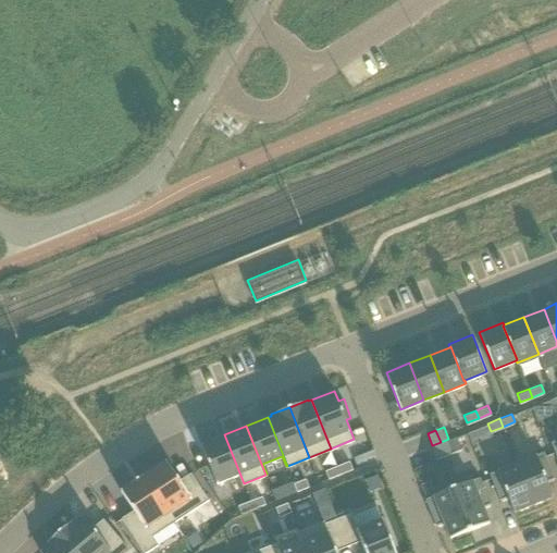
[(224,434),(201,443),(217,482),(238,474),(243,483),(244,483),(224,434)]
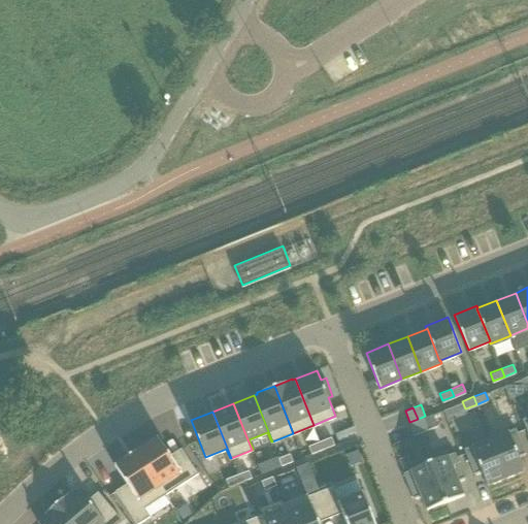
[(437,424),(433,413),(425,416),(418,419),(422,430),(437,424)]
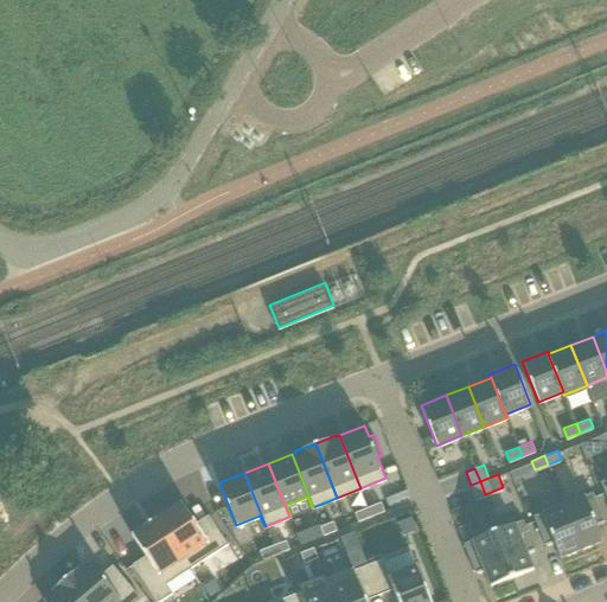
[(485,494),(480,481),(471,485),(477,498),(485,494)]
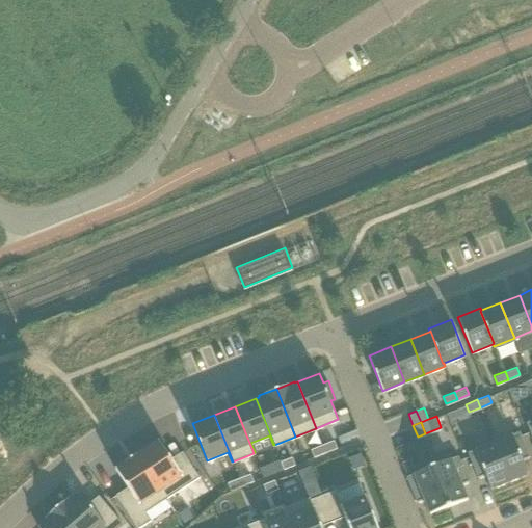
[(520,429),(494,440),(509,480),(528,473),(523,458),(530,455),(520,429)]
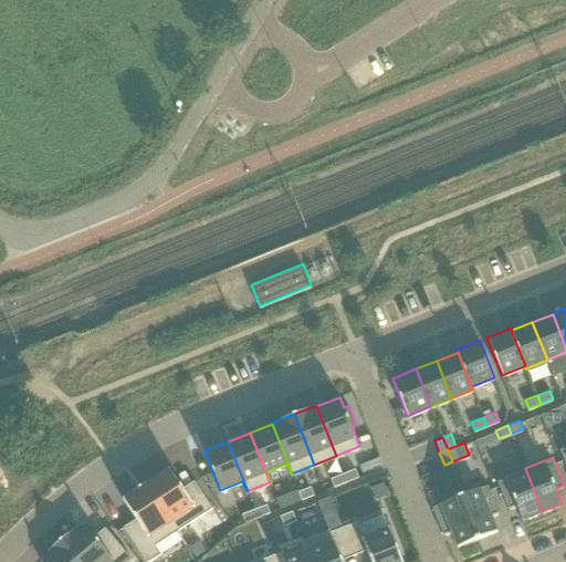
[(146,481),(177,529),(212,507),(195,479),(182,487),(169,467),(146,481)]
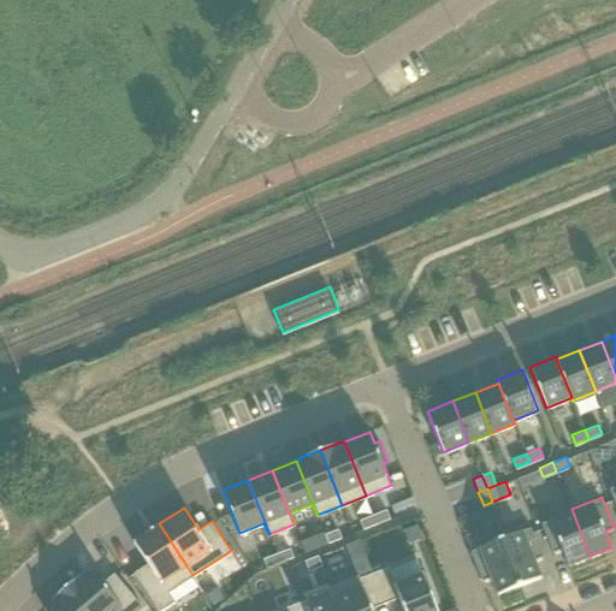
[(386,508),(373,512),(377,522),(390,516),(386,508)]
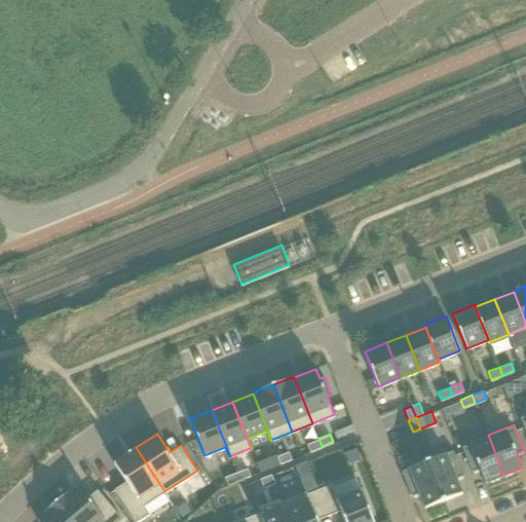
[(503,475),(488,435),(462,445),(472,470),(472,472),(480,469),(485,482),(503,475)]
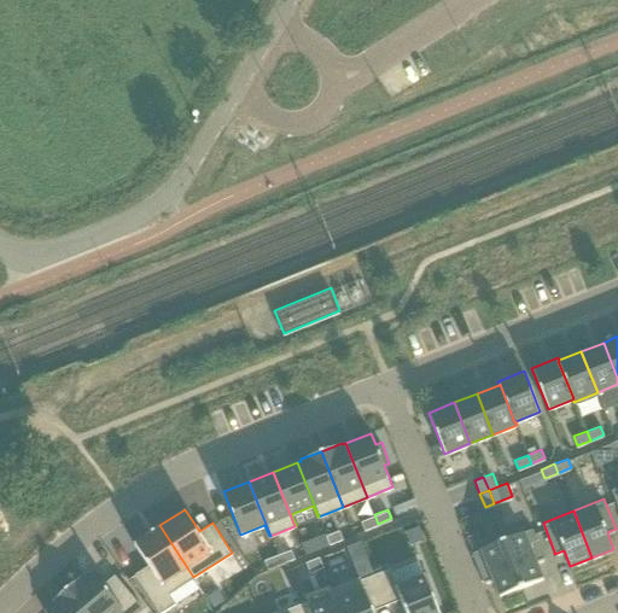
[(374,514),(361,520),(365,529),(378,524),(374,514)]
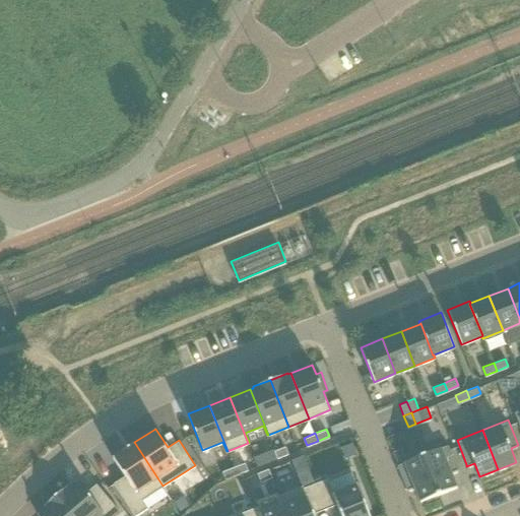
[(122,450),(113,456),(125,474),(114,481),(135,515),(147,507),(142,499),(163,486),(134,442),(122,450)]
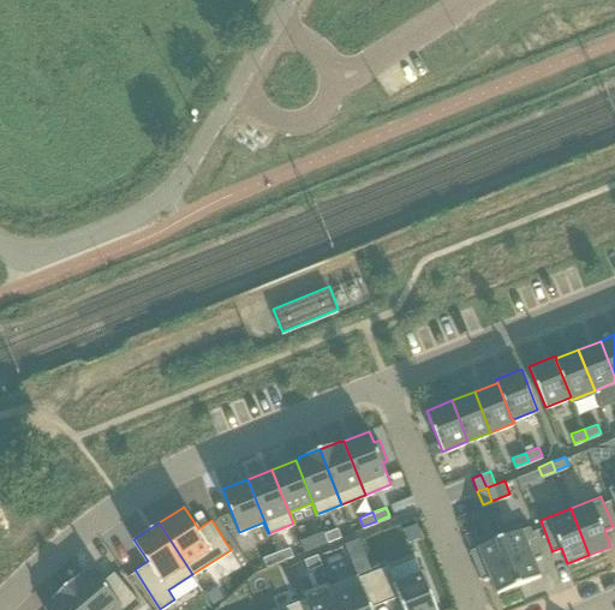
[(500,537),(518,584),(539,575),(533,558),(542,555),(530,525),(500,537)]
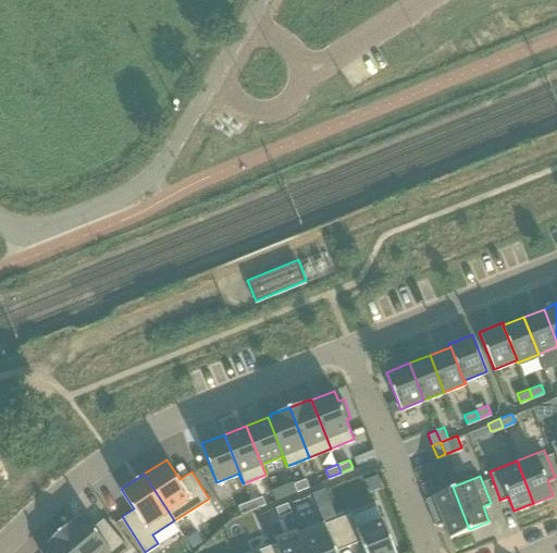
[(306,477),(294,481),(297,490),(309,484),(306,477)]
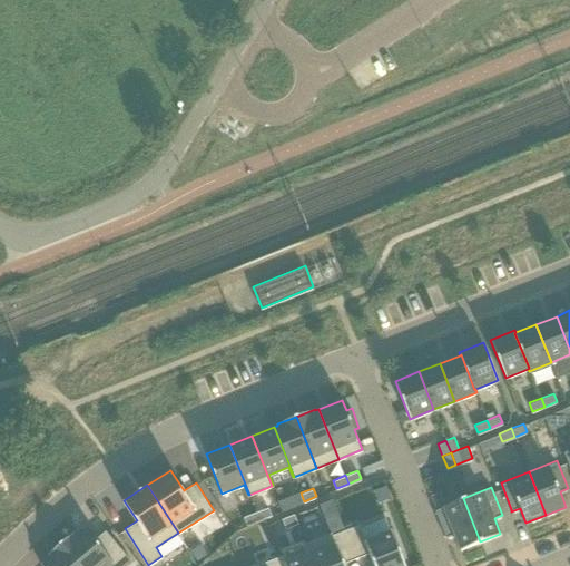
[(480,542),(463,498),(435,509),(446,537),(454,534),(460,549),(480,542)]
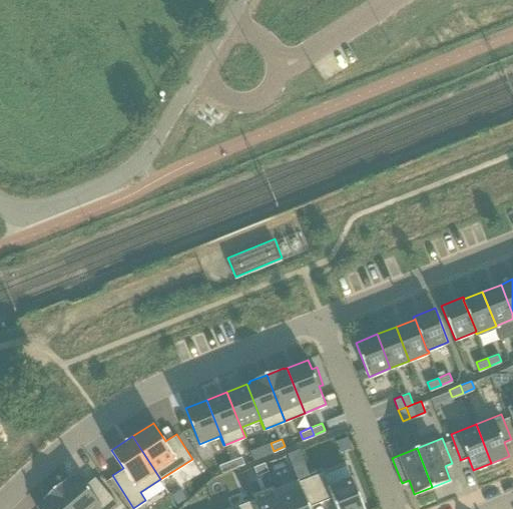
[(241,455),(230,459),(233,467),(244,463),(241,455)]
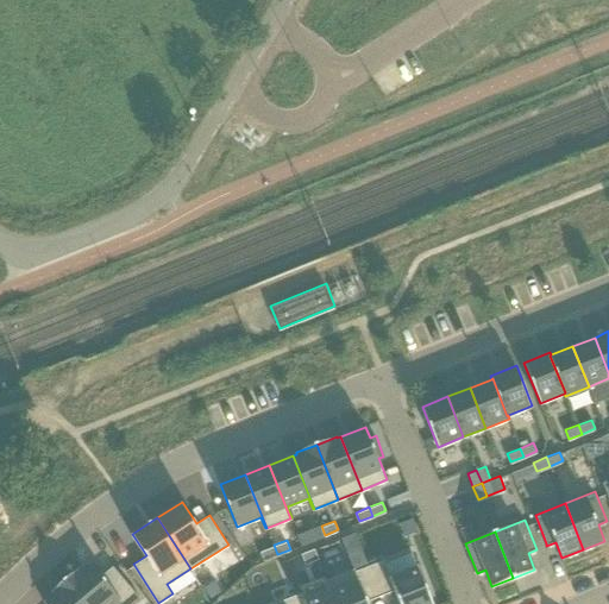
[(274,545),(259,551),(263,559),(277,554),(274,545)]
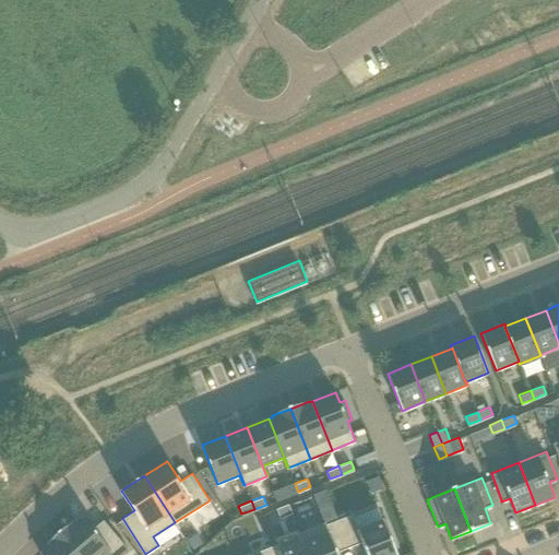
[(288,503),(276,508),(281,517),(293,512),(288,503)]
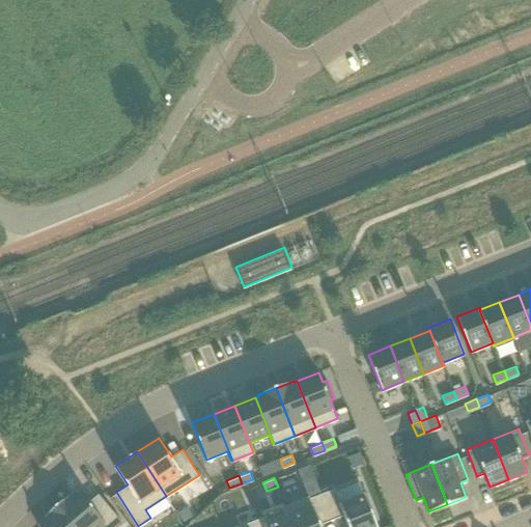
[(335,488),(322,493),(332,519),(343,514),(348,526),(378,526),(365,493),(341,502),(335,488)]
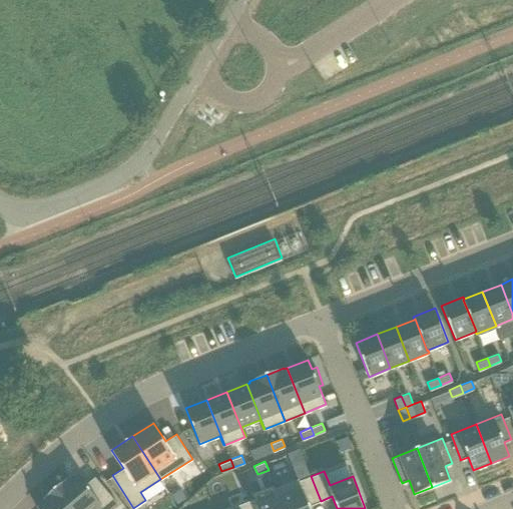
[(66,478),(54,487),(72,508),(112,508),(118,504),(95,476),(85,484),(75,473),(67,479),(66,478)]
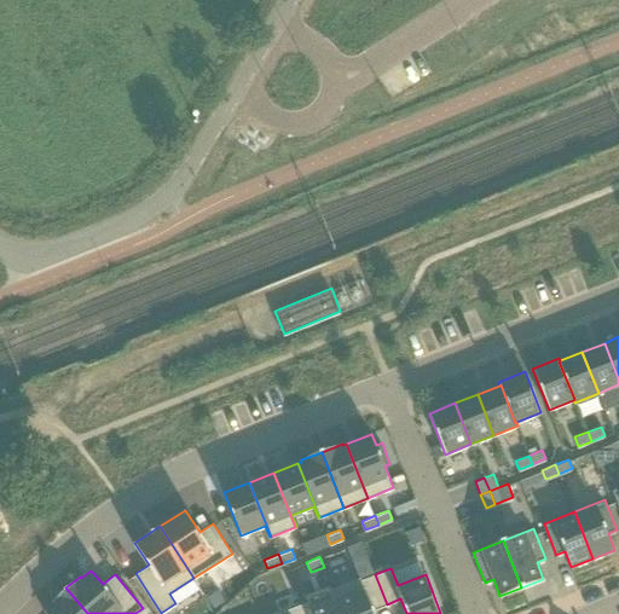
[(360,577),(333,588),(342,613),(375,613),(374,609),(387,604),(375,574),(362,579),(360,577)]
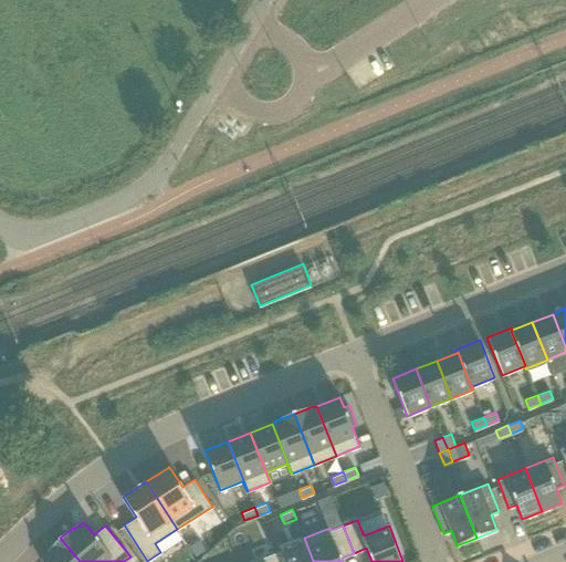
[(43,561),(80,561),(60,538),(48,549),(49,551),(41,558),(43,561)]
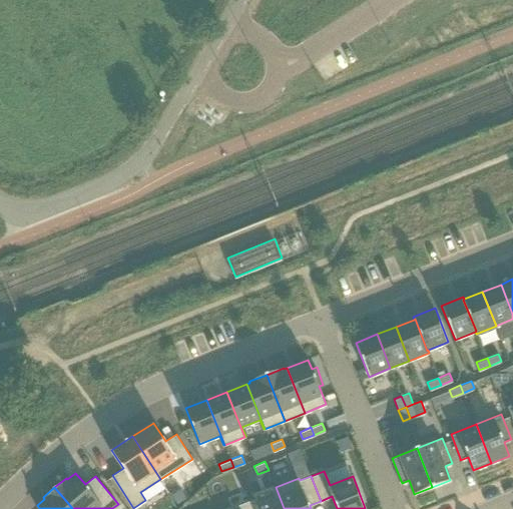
[(254,499),(252,499),(257,508),(284,508),(276,487),(275,488),(278,497),(257,505),(254,499)]
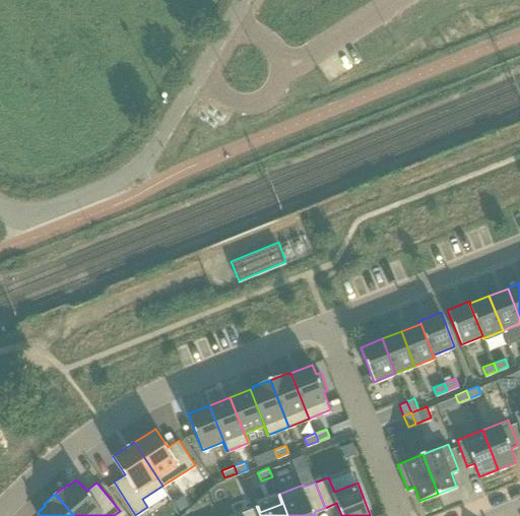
[(243,515),(239,515),(260,515),(256,506),(242,512),(243,515)]
